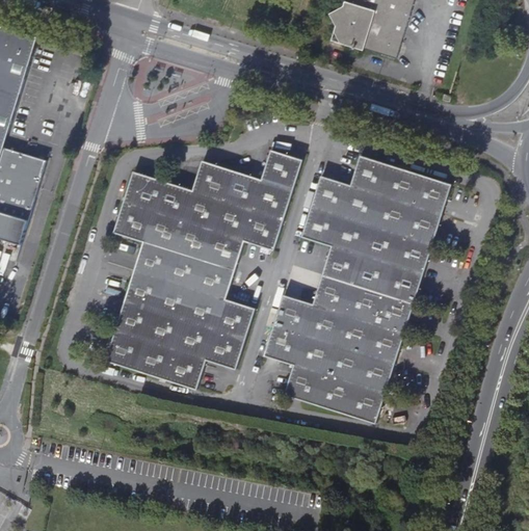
[(341,0),(340,5),(325,12),(333,26),(329,40),(393,58),(411,0),(341,0)]
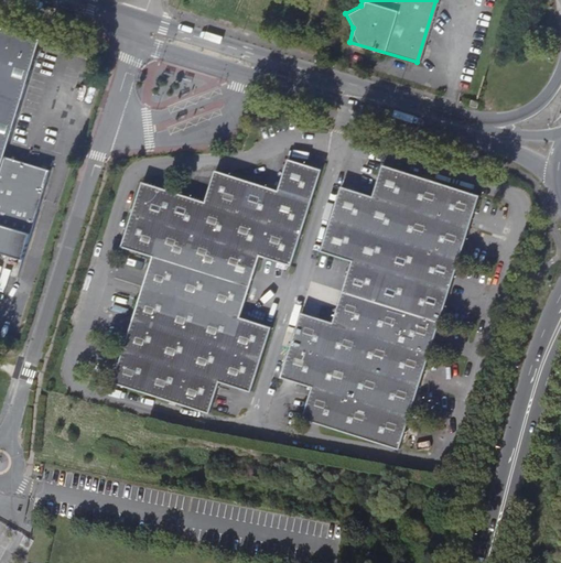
[(38,38),(0,26),(0,252),(19,258),(46,169),(1,155),(38,38)]
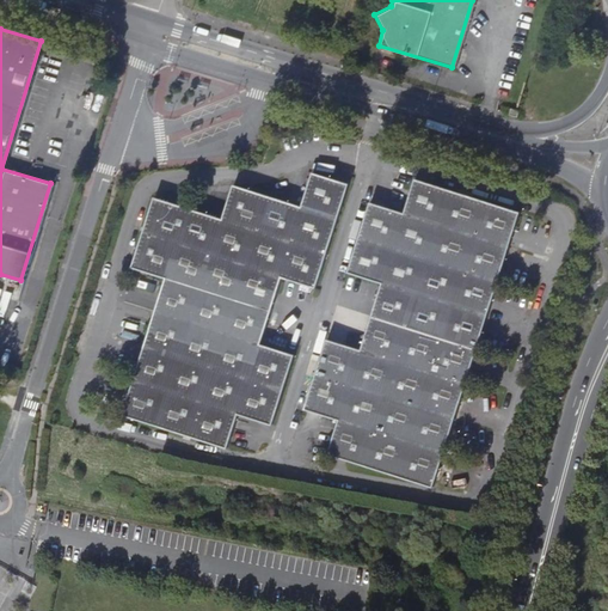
[(57,47),(49,44),(47,53),(55,55),(57,47)]
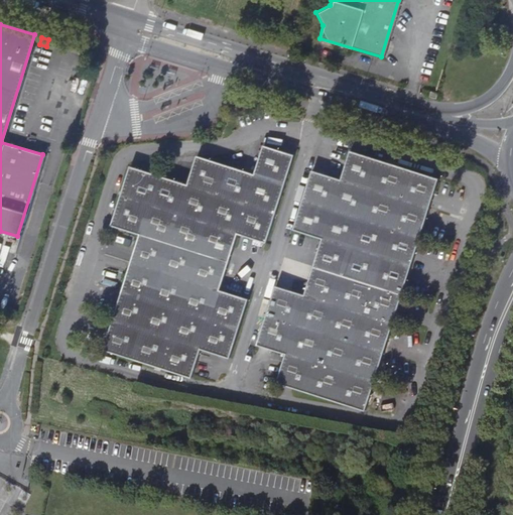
[(137,234),(102,349),(189,376),(199,347),(229,357),(247,297),(218,287),(236,233),(265,242),(293,154),(262,144),(253,173),(196,154),(185,184),(128,165),(109,225),(137,234)]
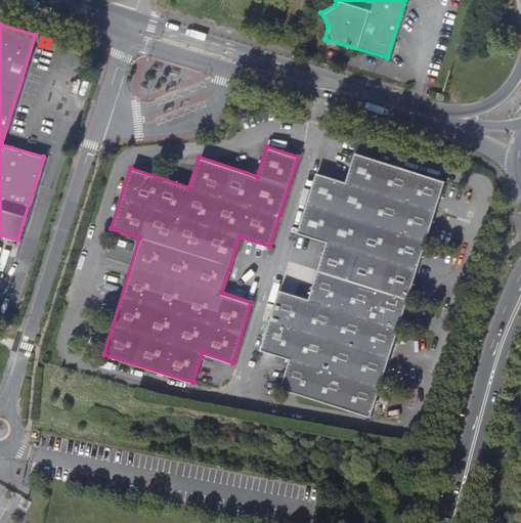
[(280,388),(370,417),(444,182),(354,154),(345,182),(316,173),(297,233),(327,243),(308,299),(279,290),(260,350),(290,359),(280,388)]
